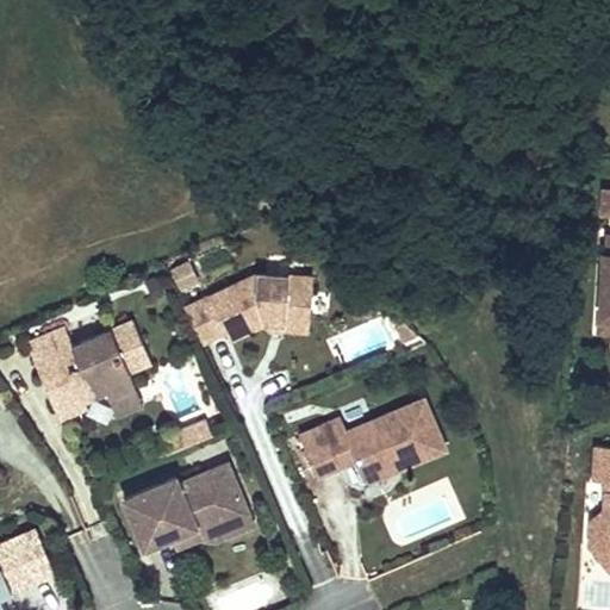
[(609,194),(598,194),(597,216),(609,216),(609,194)]
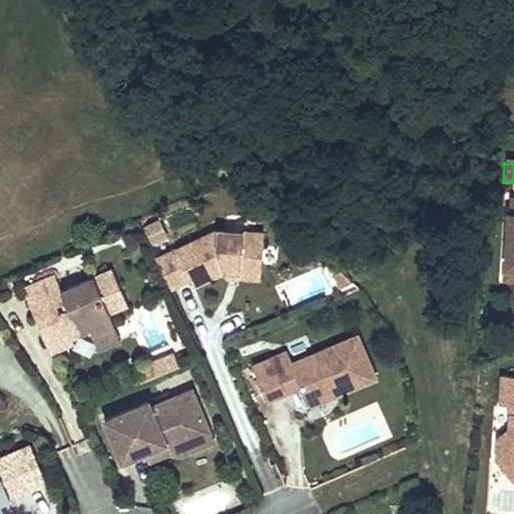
[(513,217),(505,217),(502,271),(513,271),(513,217)]
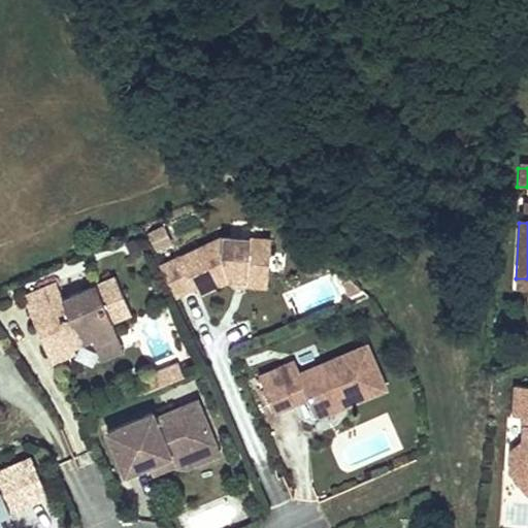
[(165,227),(149,235),(157,255),(174,246),(165,227)]
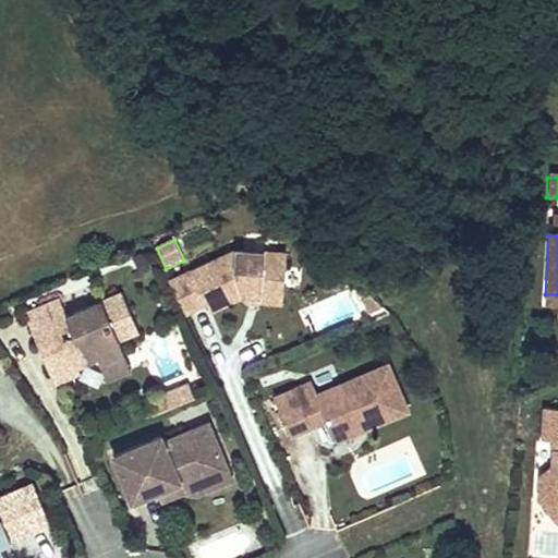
[(157,264),(152,251),(131,259),(136,273),(157,264)]
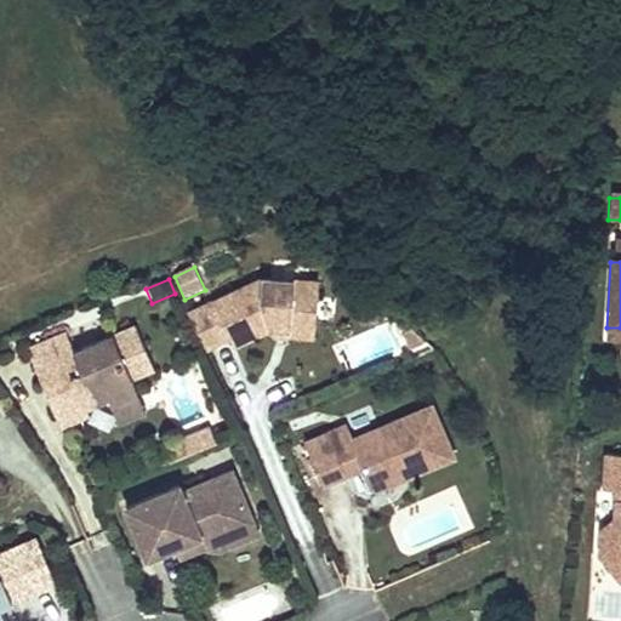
[(260,281),(186,320),(204,355),(228,343),(232,352),(269,332),(284,334),(284,339),(312,341),(315,286),(305,285),(267,283),(260,281)]
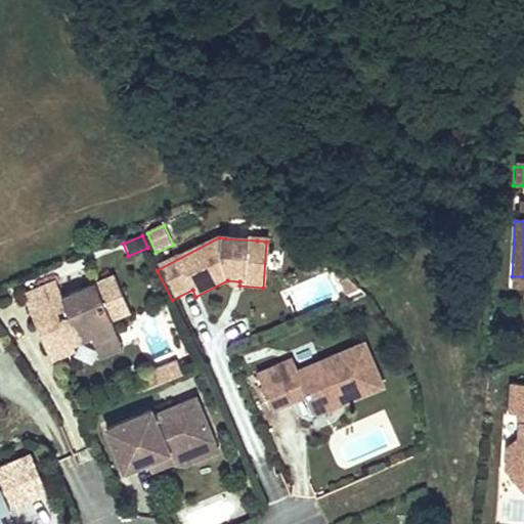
[(54,284),(24,298),(38,330),(47,324),(52,337),(43,341),(53,361),(75,351),(72,345),(90,337),(93,343),(116,332),(110,319),(128,311),(112,275),(61,299),(54,284)]
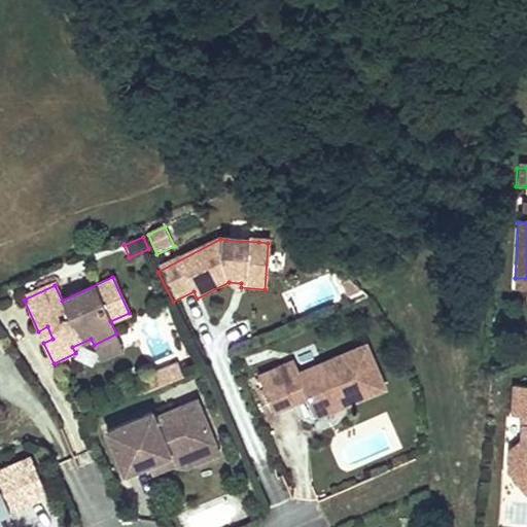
[(526,278),(515,278),(515,289),(526,289),(526,278)]
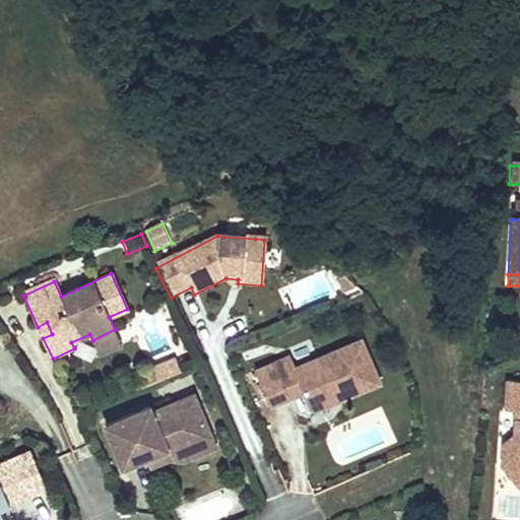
[(238,279),(225,278),(231,289),(238,290),(238,283),(238,279)]
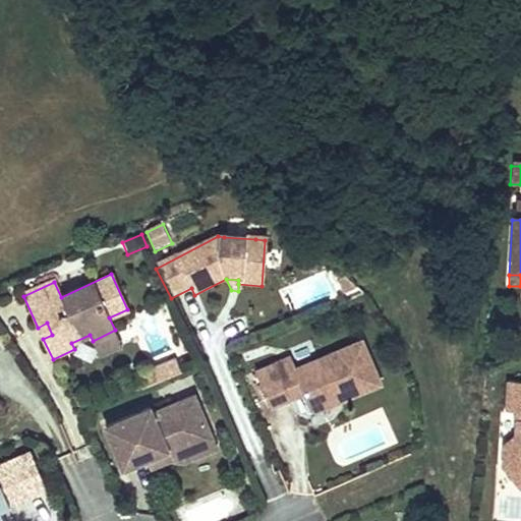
[(115,330),(93,341),(100,355),(122,345),(115,330)]
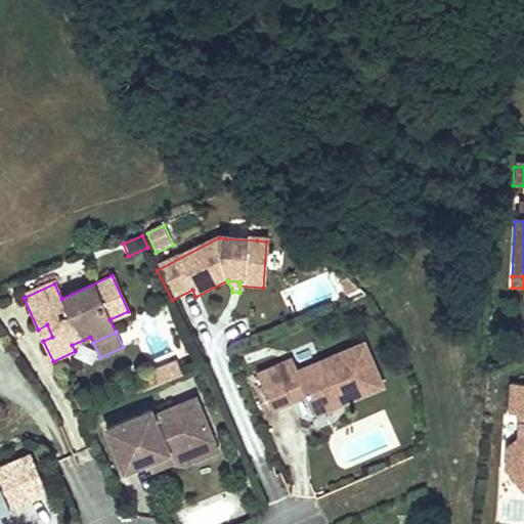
[(290,362),(256,378),(271,411),(304,396),(311,412),(318,415),(333,407),(335,401),(344,397),(346,401),(382,385),(361,343),(295,374),(290,362)]
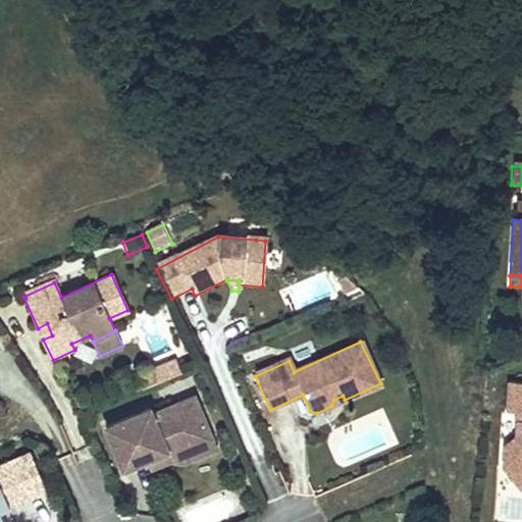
[(176,361),(167,365),(172,377),(181,373),(176,361)]
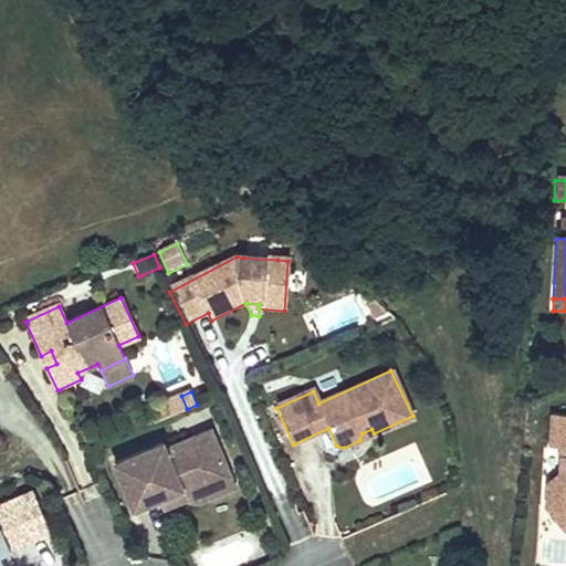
[(181,396),(149,411),(155,423),(171,416),(187,409),(181,396)]
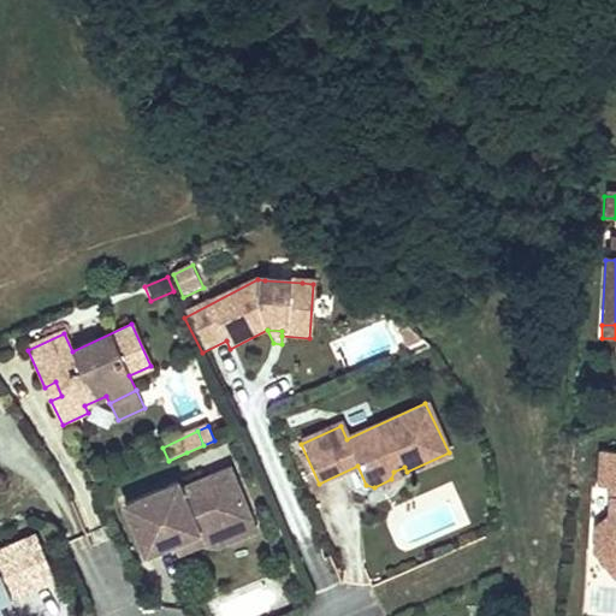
[(615,449),(602,449),(599,485),(612,485),(610,514),(596,525),(594,550),(615,574),(615,449)]
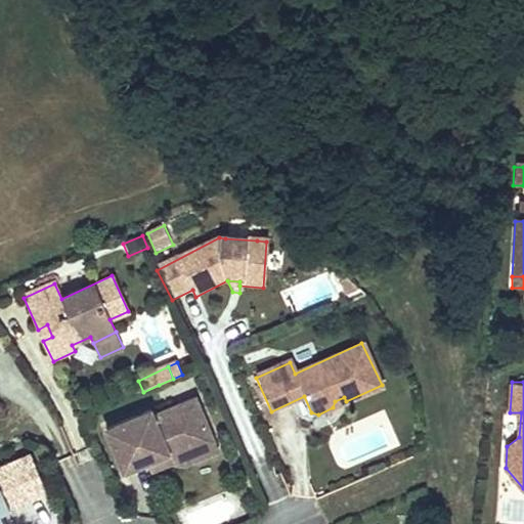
[(335,401),(333,407),(346,401),(344,397),(335,401)]
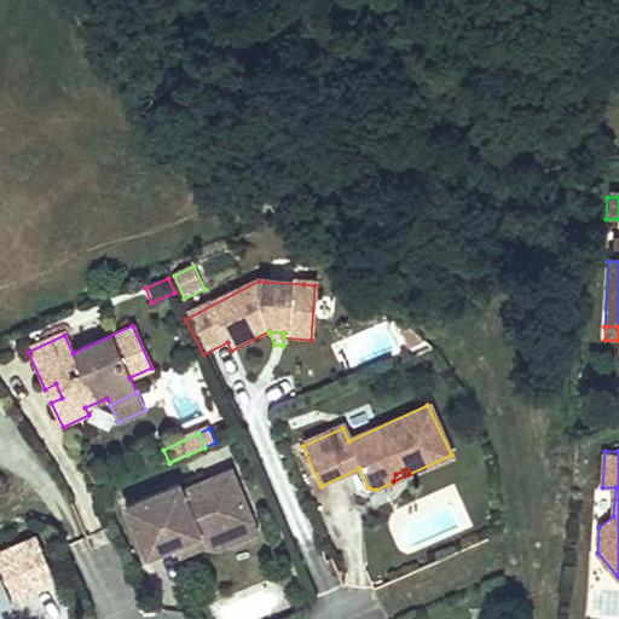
[(226,472),(209,480),(218,499),(235,492),(226,472)]
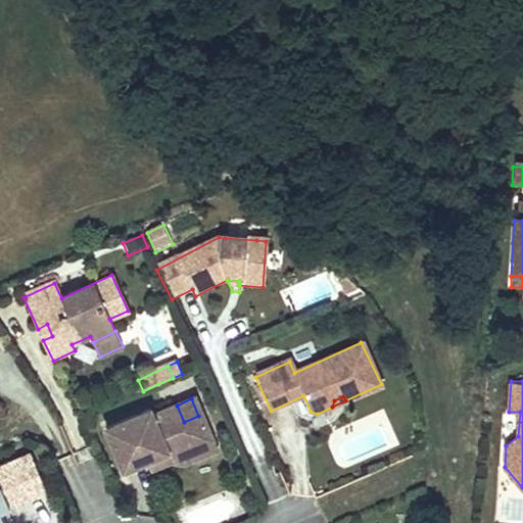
[(147,412),(102,432),(122,474),(144,464),(165,454),(181,457),(210,442),(198,416),(184,422),(177,406),(149,418),(147,412)]
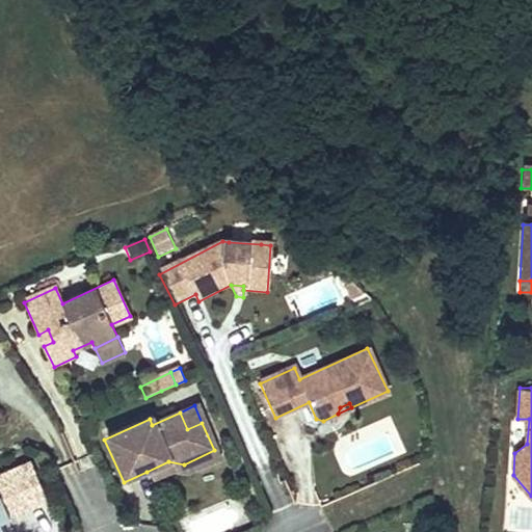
[(168,461),(147,472),(151,482),(169,473),(185,475),(218,459),(214,450),(184,464),(168,461)]
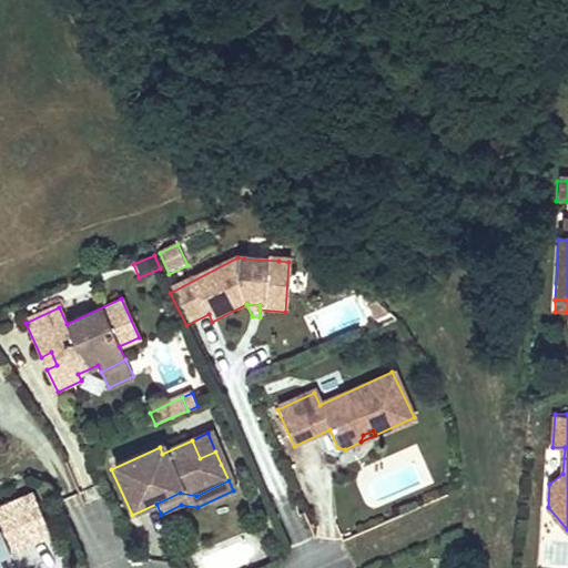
[(31,494),(13,501),(32,541),(50,534),(31,494)]
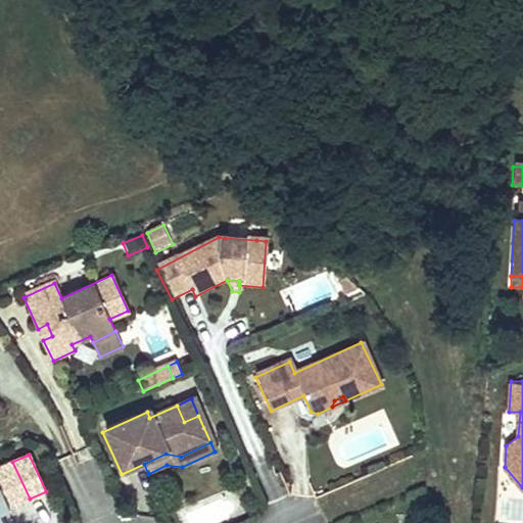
[(3,522),(0,514),(0,511),(30,498),(12,462),(0,467),(0,522),(3,522)]
